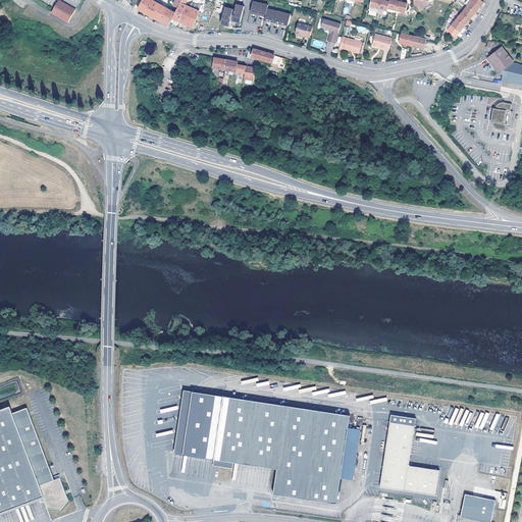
[(59,0),(49,0),(45,8),(62,17),(68,5),(63,2),(59,0)]
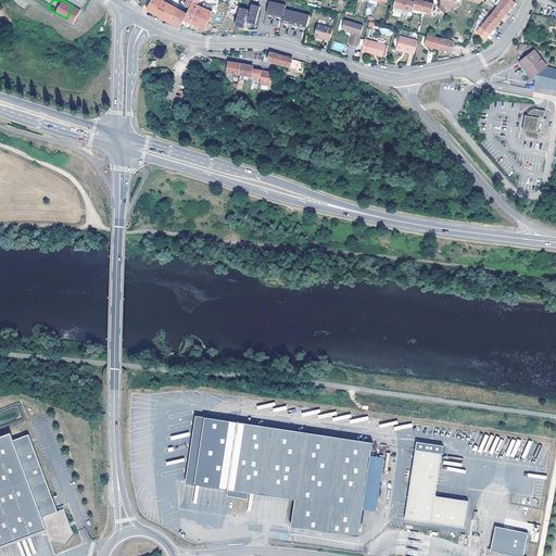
[(169,23),(179,25),(186,14),(182,12),(161,0),(150,0),(146,10),(159,16),(169,23)]
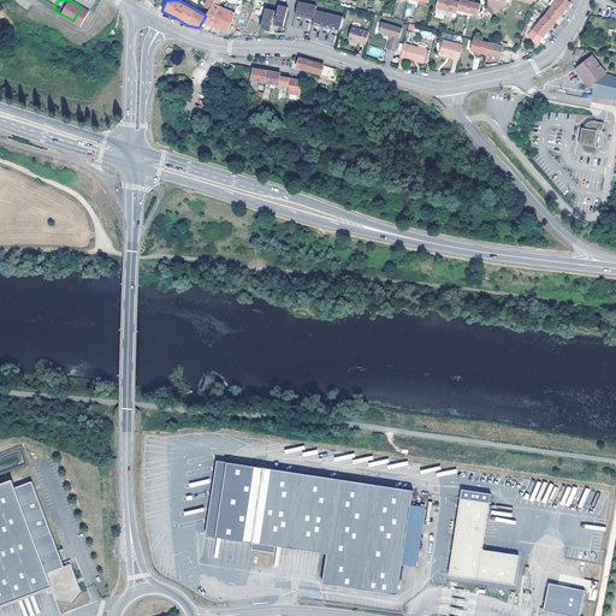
[(219,0),(214,0),(209,10),(206,16),(199,28),(202,29),(206,24),(212,27),(219,6),(217,5),(219,0)]
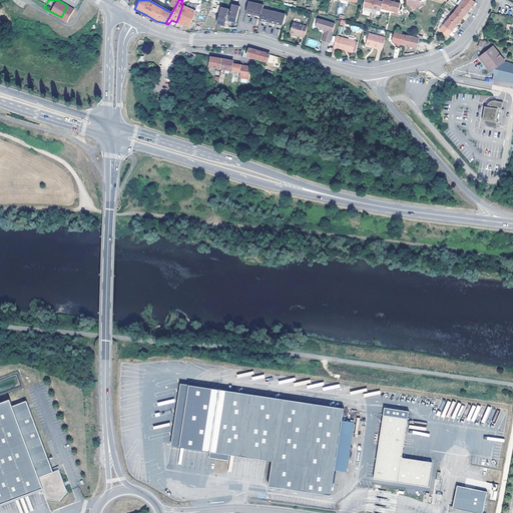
[(365,0),(363,10),(371,12),(373,0),(365,0)]
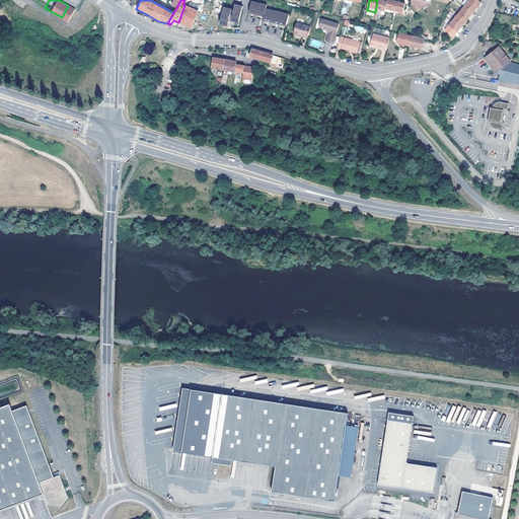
[(377,0),(375,12),(375,13),(383,15),(386,2),(378,0),(377,0)]
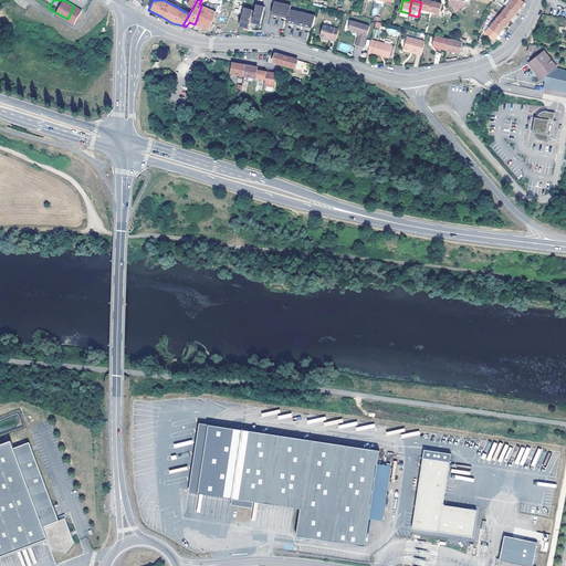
[(431,2),(423,0),(421,0),(421,2),(418,17),(427,19),(429,11),(431,2)]
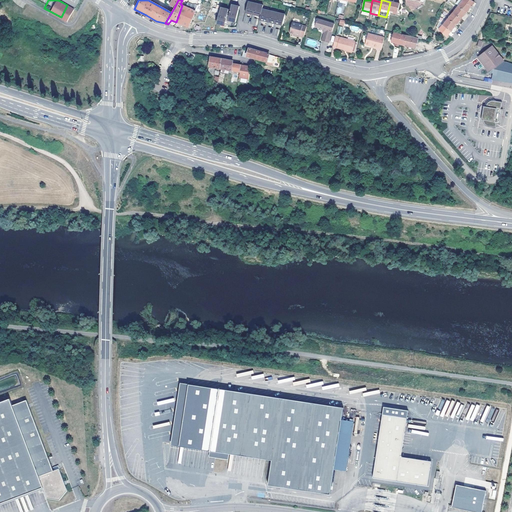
[(461,0),(457,6),(465,12),(470,5),(473,2),(471,0),(470,0),(461,0)]
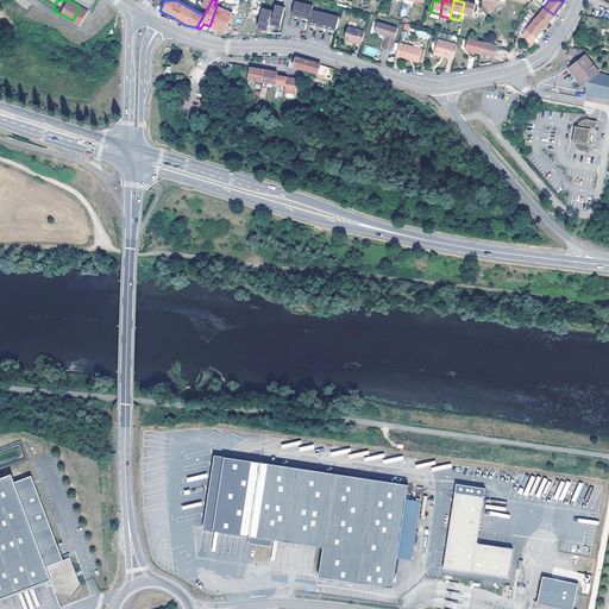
[(294,1),(290,14),(293,14),(293,13),(300,16),(303,4),(294,1)]
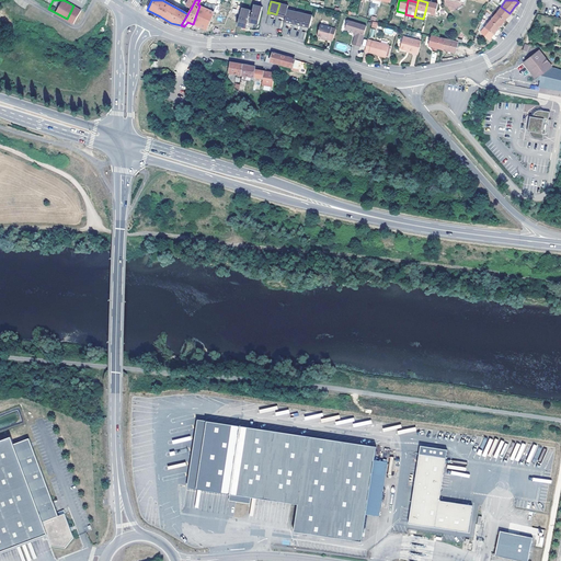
[(199,6),(193,24),(205,30),(213,12),(209,10),(210,9),(209,8),(210,4),(205,2),(204,3),(201,2),(199,4),(203,7),(199,6)]
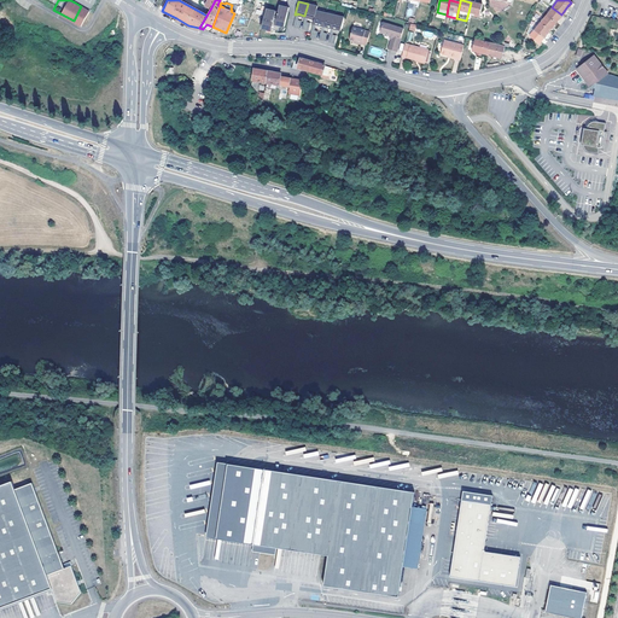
[(471,3),(468,12),(479,16),(482,5),(471,3)]
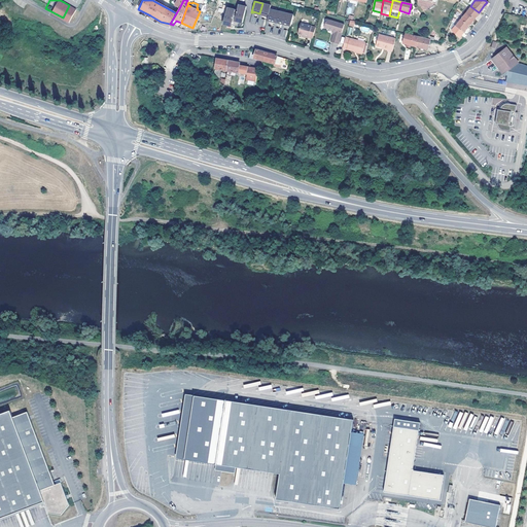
[(259,13),(259,14),(261,14),(261,13),(268,15),(269,9),(270,5),(262,3),(259,13)]
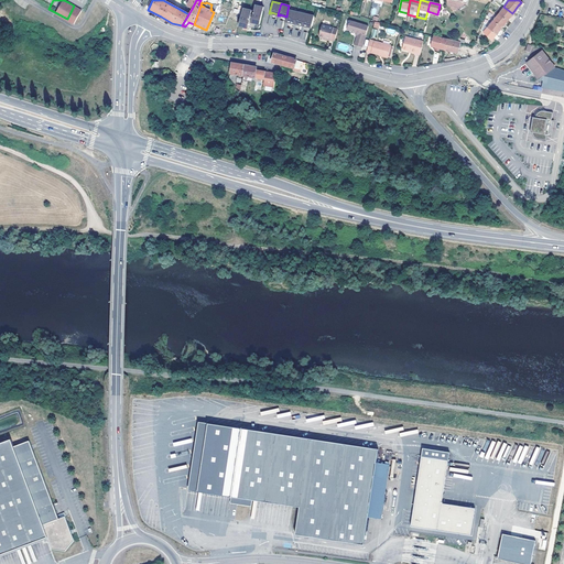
[(498,13),(507,20),(509,18),(512,13),(503,7),(498,13)]
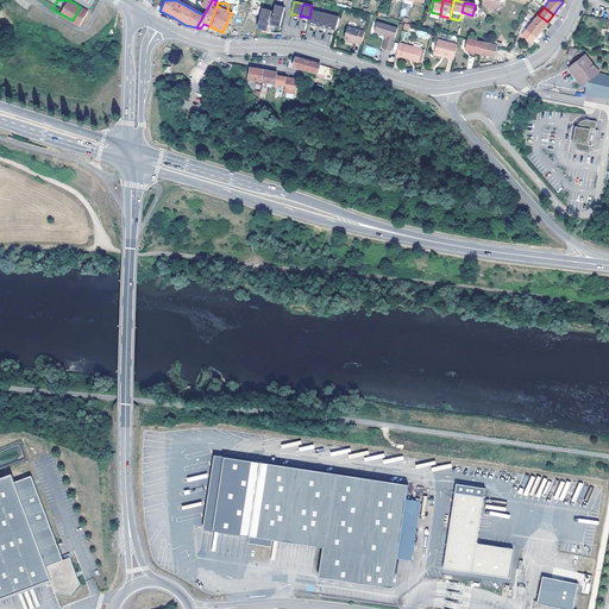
[(259,14),(256,29),(262,30),(262,27),(269,30),(272,31),(274,26),(278,27),(282,13),(272,11),(271,16),(269,16),(270,11),(261,8),(259,14)]
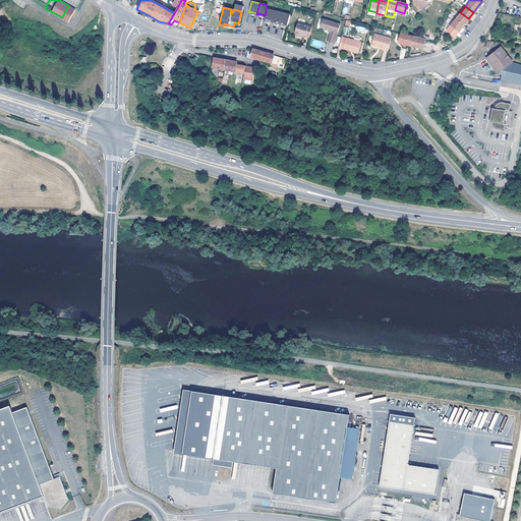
[(289,13),(266,9),(265,15),(264,16),(263,19),(265,20),(265,19),(271,20),(271,21),(273,21),(273,20),(279,21),(279,23),(280,23),(281,22),(287,23),(289,13)]
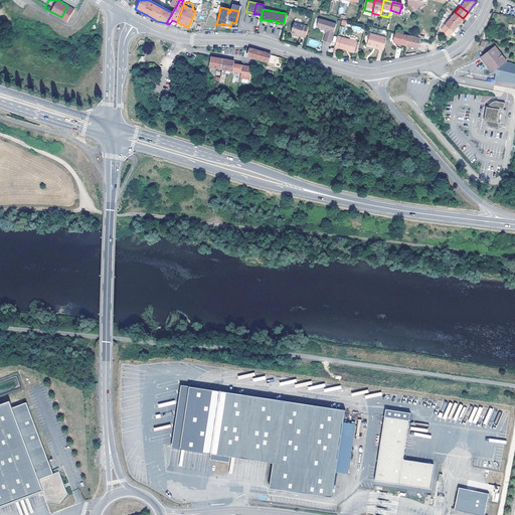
[(455,12),(450,18),(458,25),(460,22),(463,18),(455,12)]
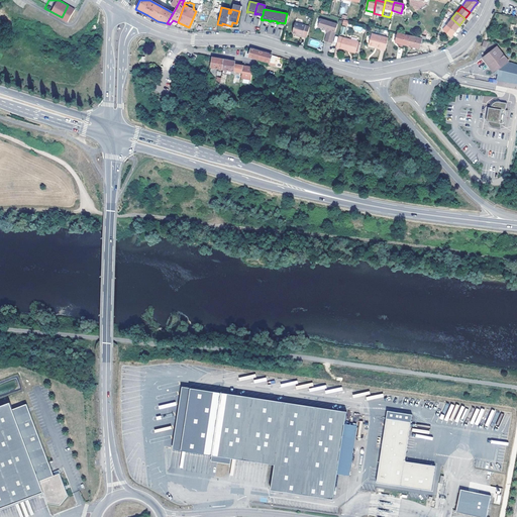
[(317,25),(319,26),(325,28),(327,29),(327,32),(326,31),(323,39),(330,42),(337,23),(321,17),(320,17),(317,25)]
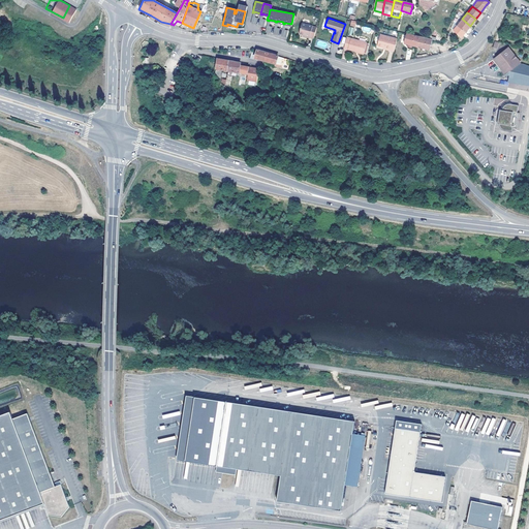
[(470,26),(462,19),(454,28),(460,33),(462,30),(465,32),(470,26)]
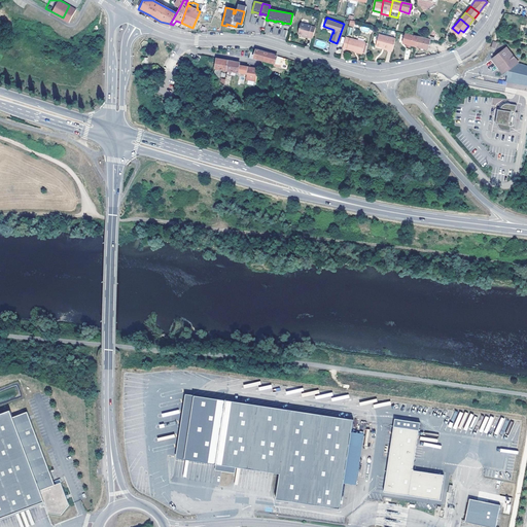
[(299,28),(310,31),(311,26),(311,25),(301,23),(299,28)]
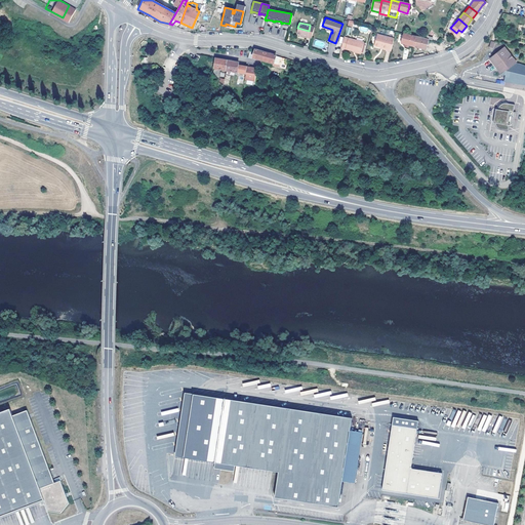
[(307,36),(309,31),(297,28),(296,33),(303,34),(301,36),(307,37),(307,36)]
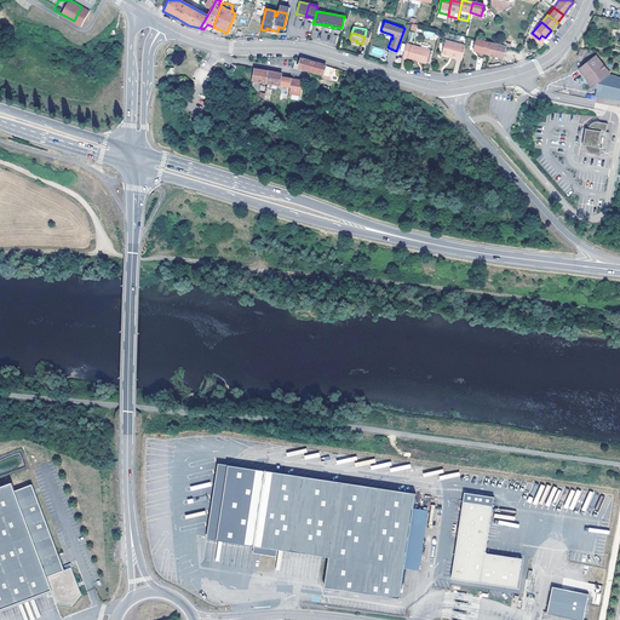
[(501,57),(505,46),(498,45),(476,39),(474,50),(478,51),(483,53),(501,57)]
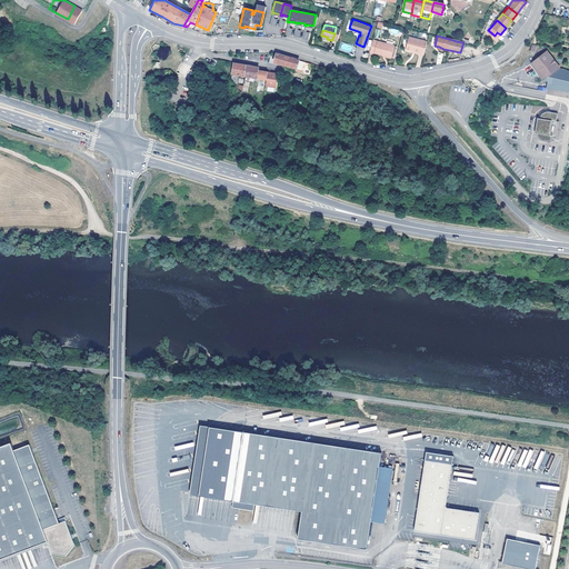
[(423,55),(427,41),(409,37),(406,49),(412,50),(419,52),(419,55),(423,55)]
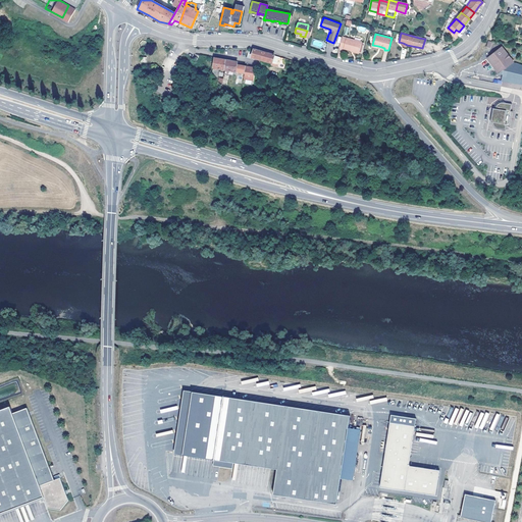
[(342,36),(338,46),(350,49),(351,48),(358,51),(361,41),(342,36)]
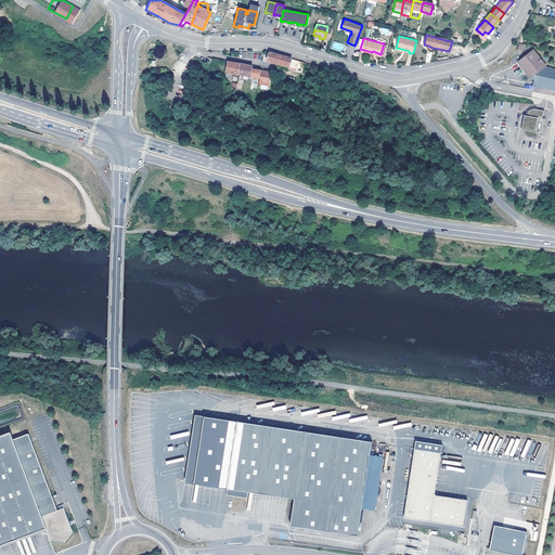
[(525,72),(529,78),(545,65),(541,61),(532,50),(516,62),(525,72)]
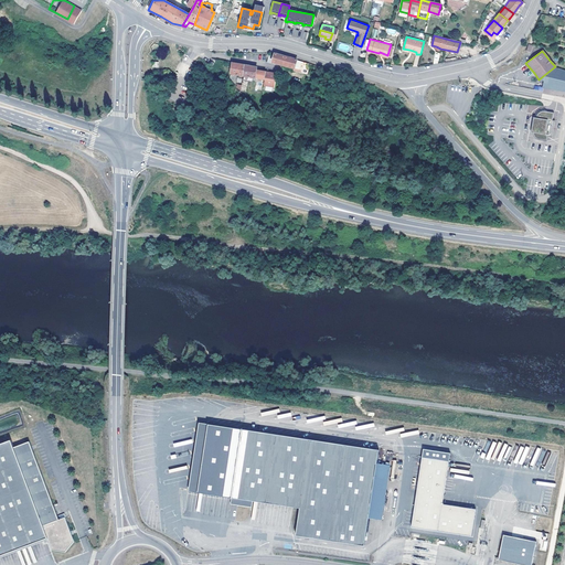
[(277,53),(275,53),(272,62),(283,65),(285,55),(277,53)]
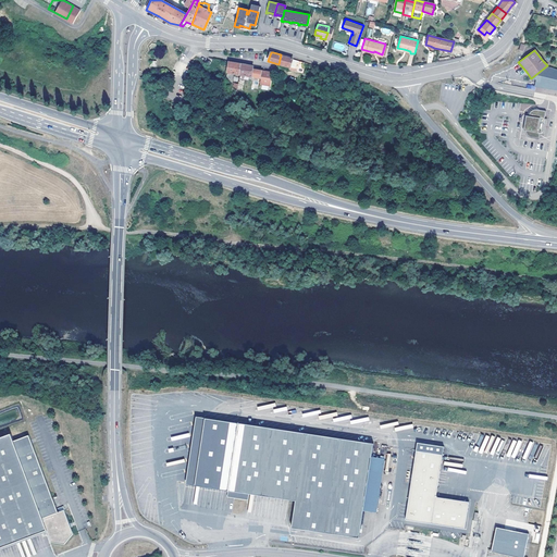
[(543,61),(547,65),(548,66),(556,60),(553,53),(543,61)]
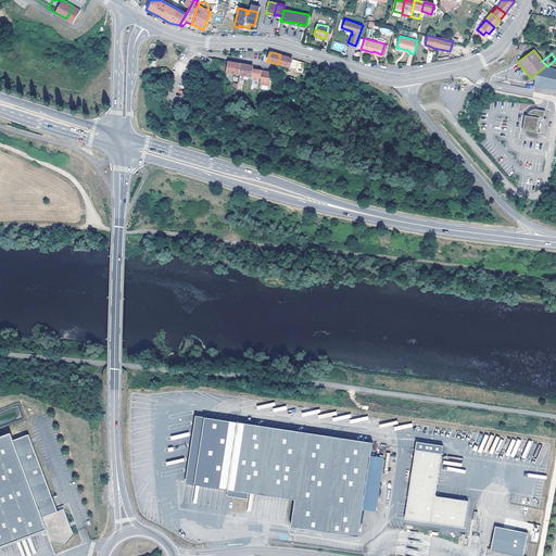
[(288,68),(293,71),(295,63),(290,61),(291,58),(285,55),(280,54),(278,64),(288,67),(288,68)]
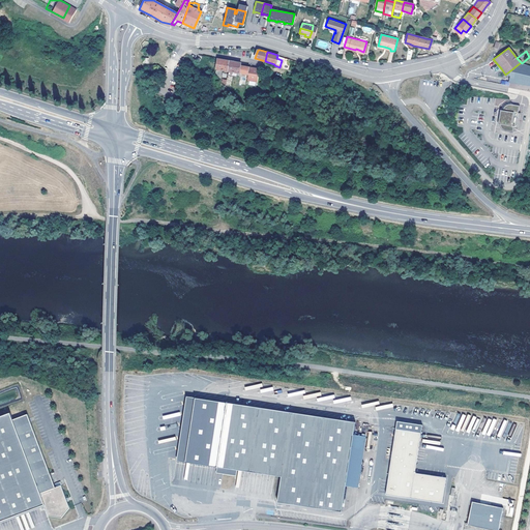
[(247,75),(248,66),(241,65),(241,63),(229,60),(227,71),(232,71),(237,72),(238,72),(247,75)]
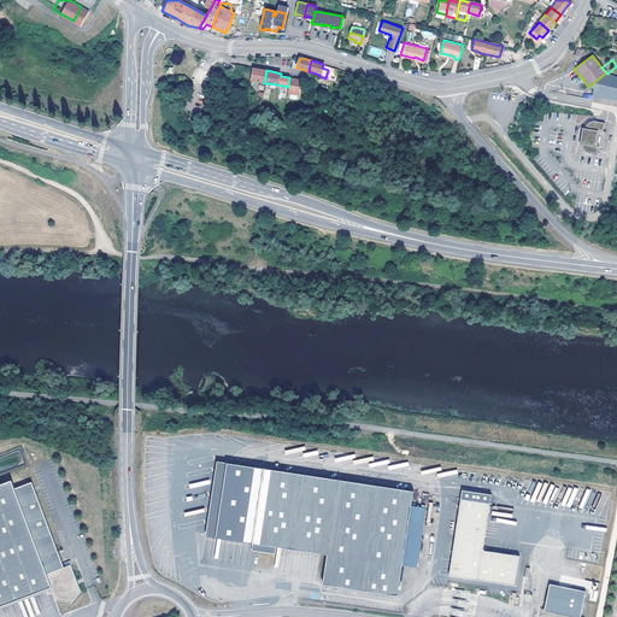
[(606,72),(588,87),(593,87),(592,94),(616,99),(616,76),(607,74),(606,72)]
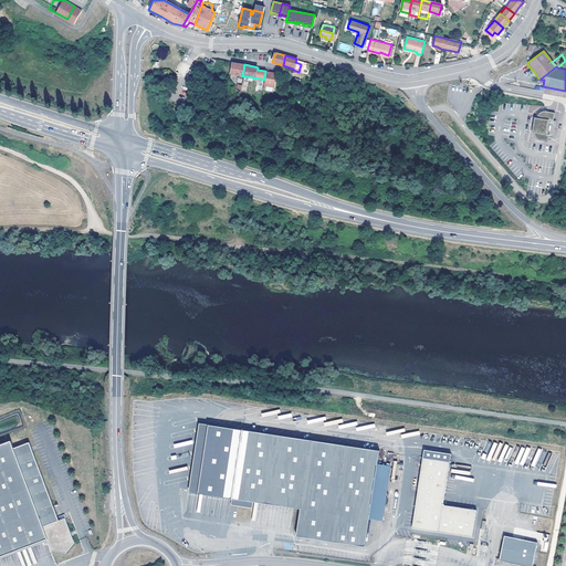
[(270,72),(265,71),(264,80),(263,85),(273,87),(274,80),(276,73),(270,72)]
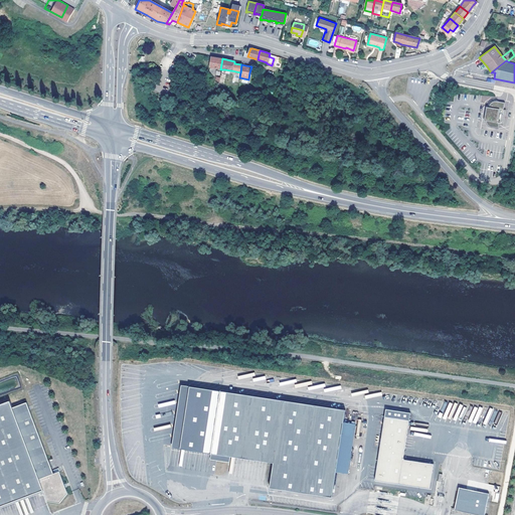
[(490,107),(487,106),(484,119),(486,119),(485,123),(486,124),(487,126),(488,127),(490,128),(499,129),(499,125),(503,126),(506,111),(504,111),(506,103),(496,101),(494,101),(492,102),(491,103),(490,104),(490,107)]
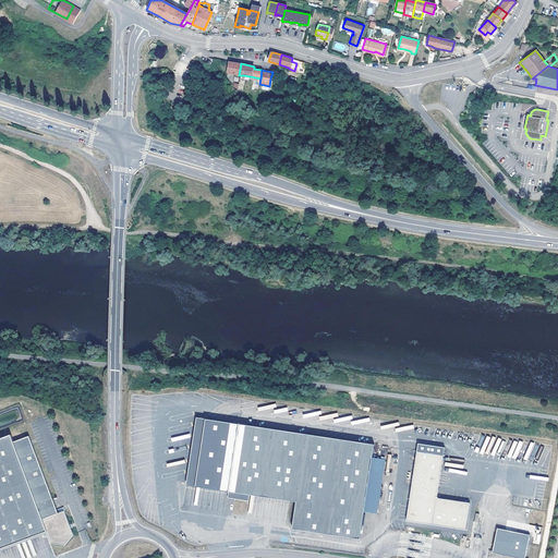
[(196,417),(185,485),(295,502),(292,530),(359,540),(360,540),(364,512),(372,459),(374,446),(196,417)]
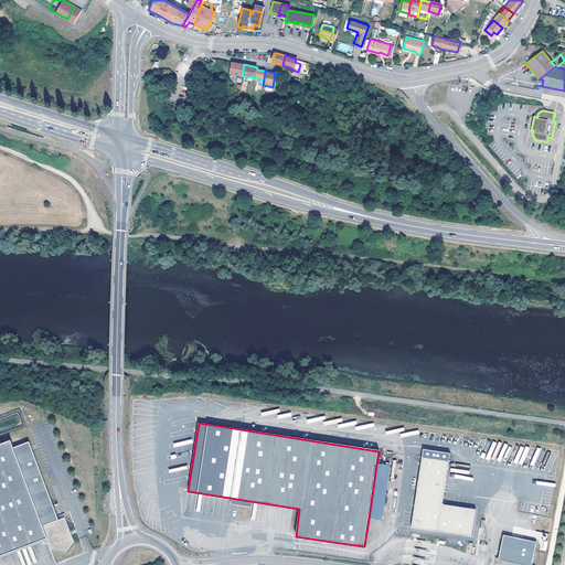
[(59,520),(30,441),(14,447),(11,440),(0,444),(0,557),(49,539),(53,550),(66,552),(75,542),(65,518),(59,520)]
